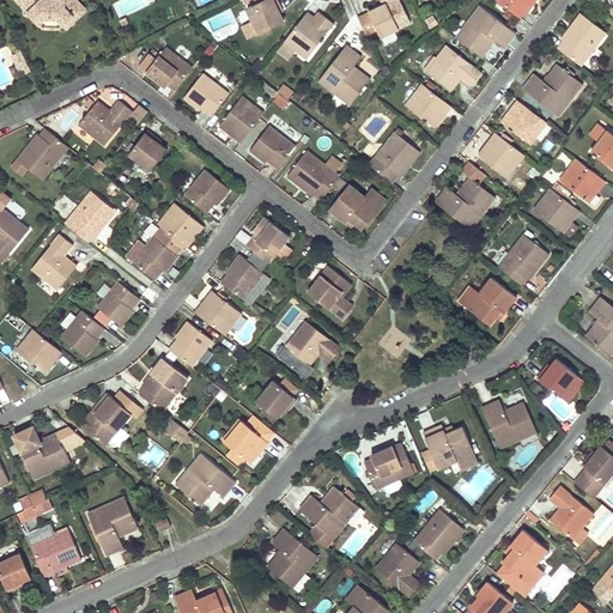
[(30,11),(19,0),(12,0),(26,14),(30,11)]
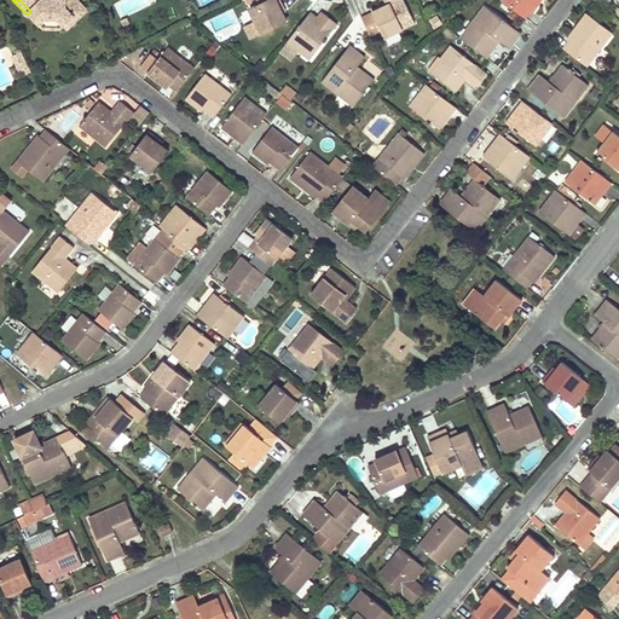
[(19,0),(30,11),(27,15),(39,28),(46,22),(57,22),(63,28),(67,32),(88,12),(76,0),(19,0)]
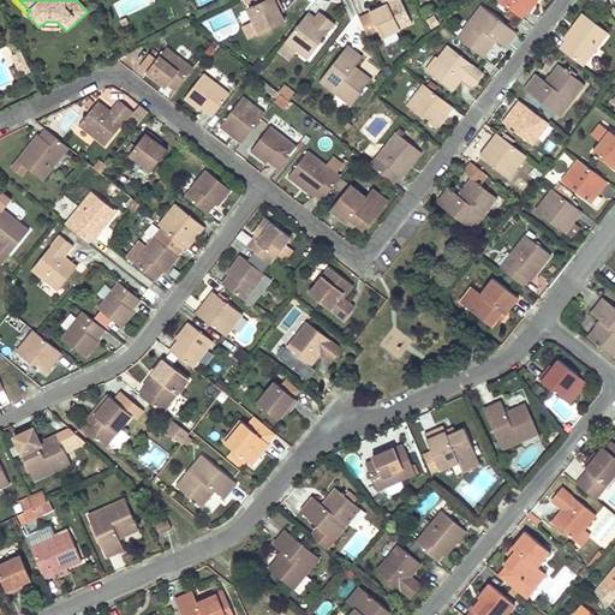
[(121,17),(155,1),(154,0),(120,0),(115,3),(121,17)]
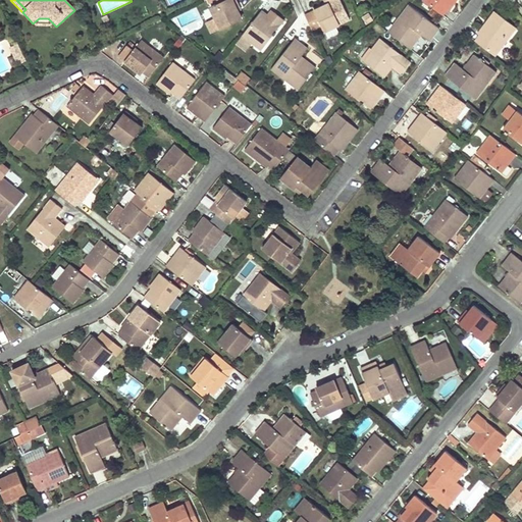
[(237,0),(226,0),(211,7),(216,17),(221,29),(242,18),(239,11),(242,10),(237,0)]
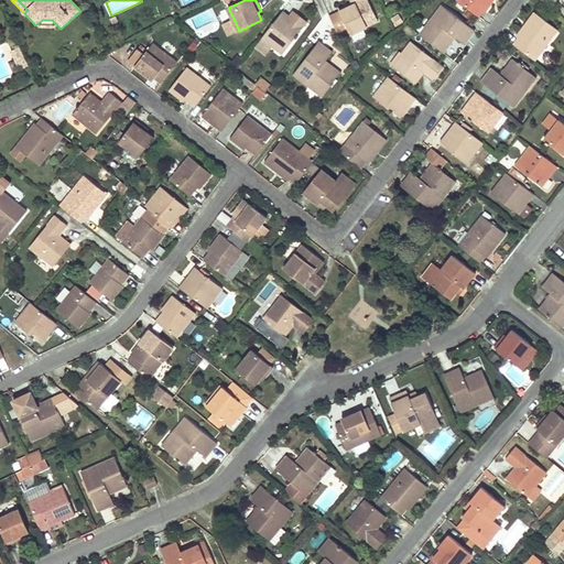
[(367,0),(350,0),(351,2),(353,6),(339,11),(329,17),(337,32),(347,28),(354,42),(366,35),(362,28),(377,21),(367,0)]
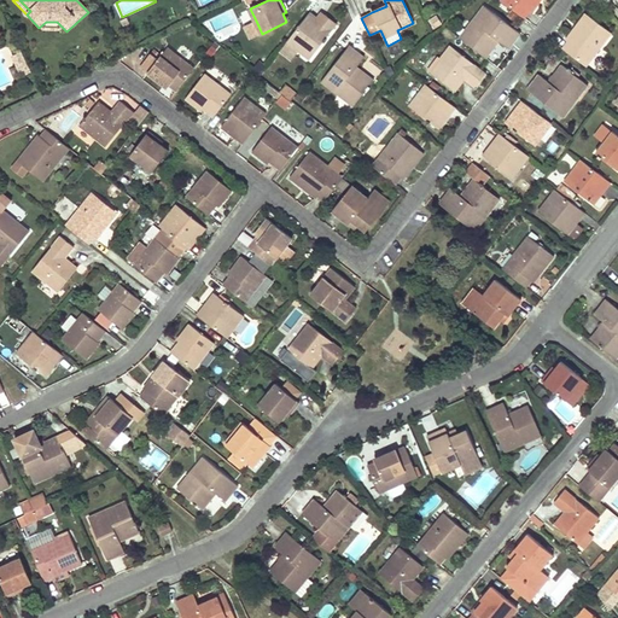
[(542,0),(501,0),(500,1),(524,19),(529,11),(532,15),(542,0)]
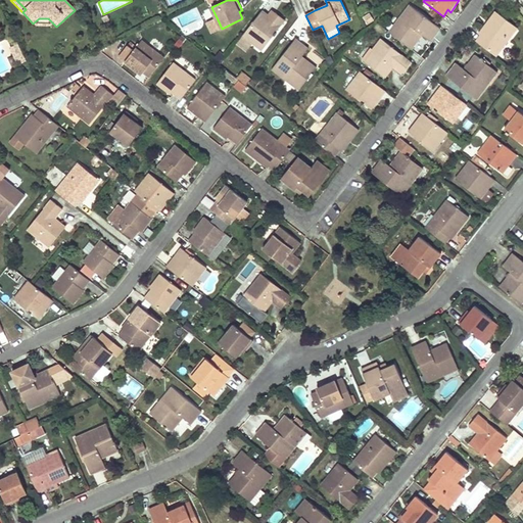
[(314,8),(315,10),(327,5),(326,2),(314,8)]
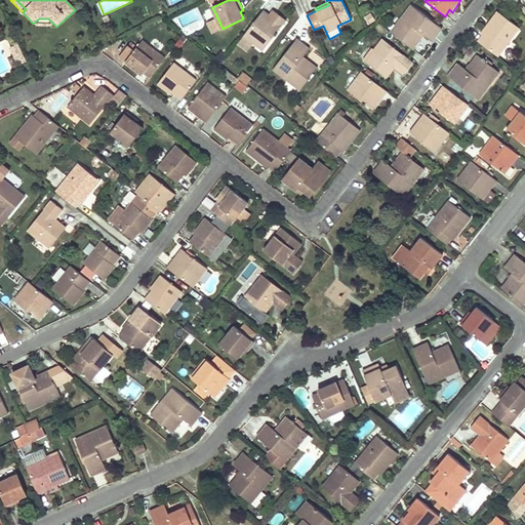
[(425,35),(433,41),(442,29),(412,5),(391,32),(412,49),(425,35)]
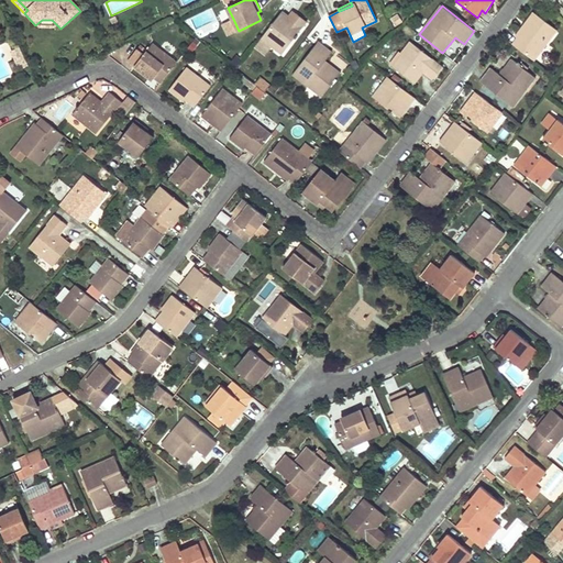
[(269,45),(280,54),(306,21),(291,10),(287,14),(283,11),(261,37),(269,45)]
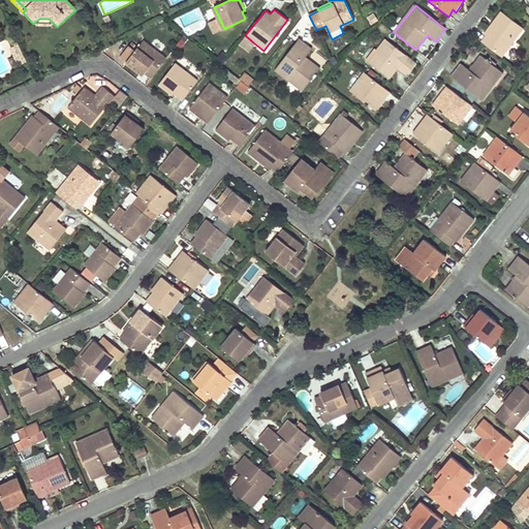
[(484,33),(486,34),(480,41),(501,57),(523,28),(501,10),(484,33)]
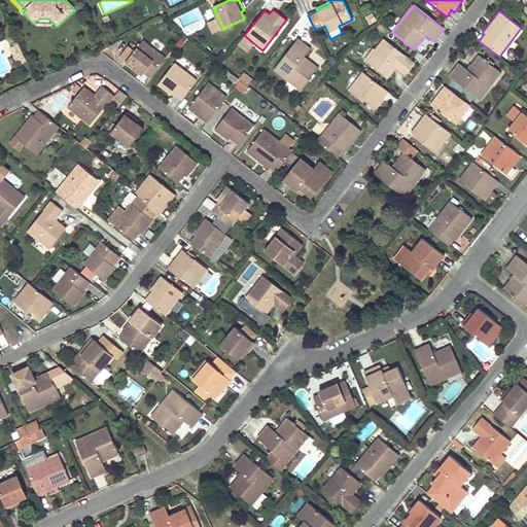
[(210,22),(215,33),(223,29),(218,18),(210,22)]
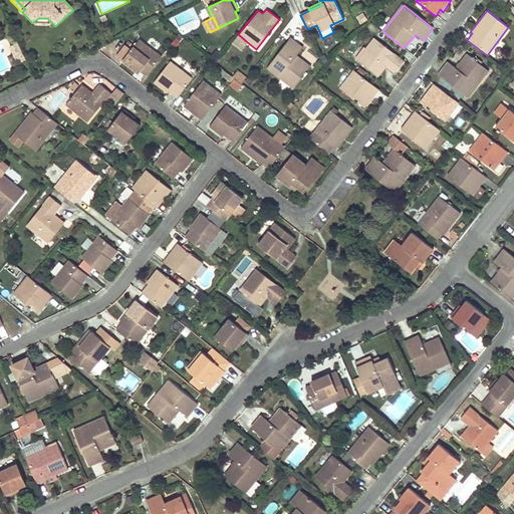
[(38,18),(32,23),(35,25),(50,26),(52,23),(47,18),(38,18)]
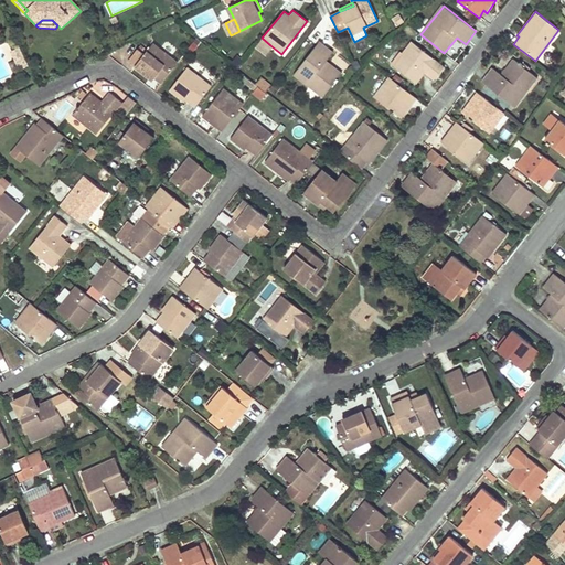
[(264,54),(270,45),(262,38),(255,46),(264,54)]
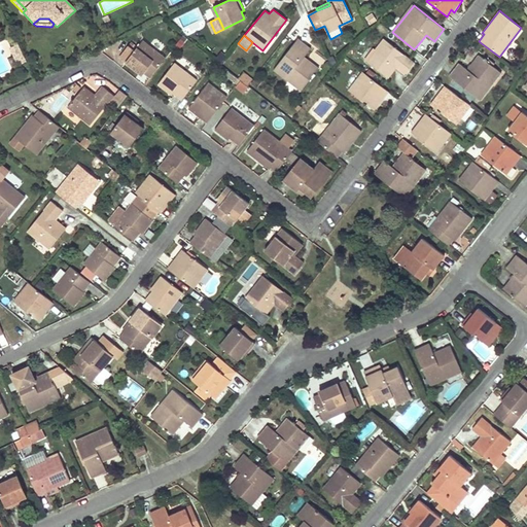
[(302,91),(319,69),(305,58),(311,49),(299,38),(274,69),(302,91)]
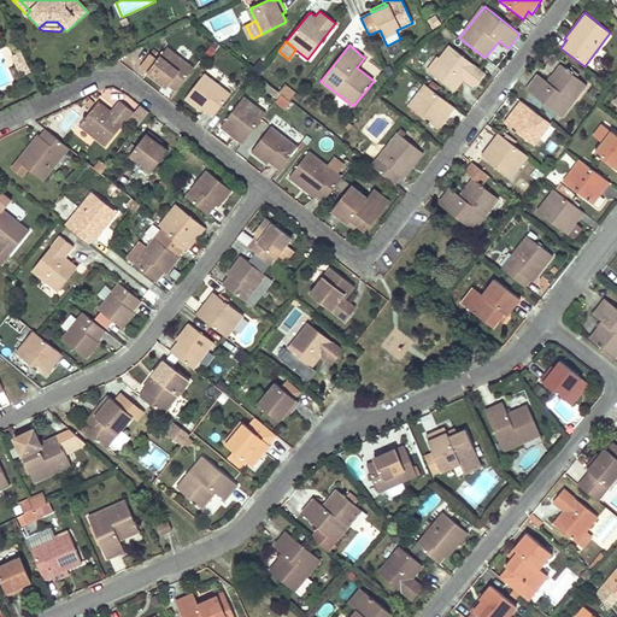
[(493,63),(503,48),(497,45),(487,59),(493,63)]
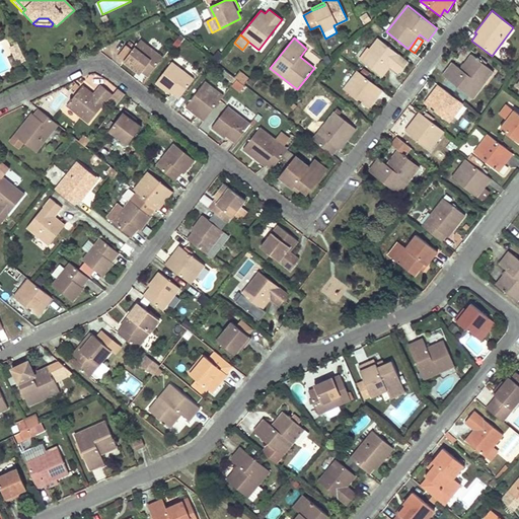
[(117,56),(136,71),(137,69),(147,77),(162,58),(140,40),(131,51),(125,46),(117,56)]
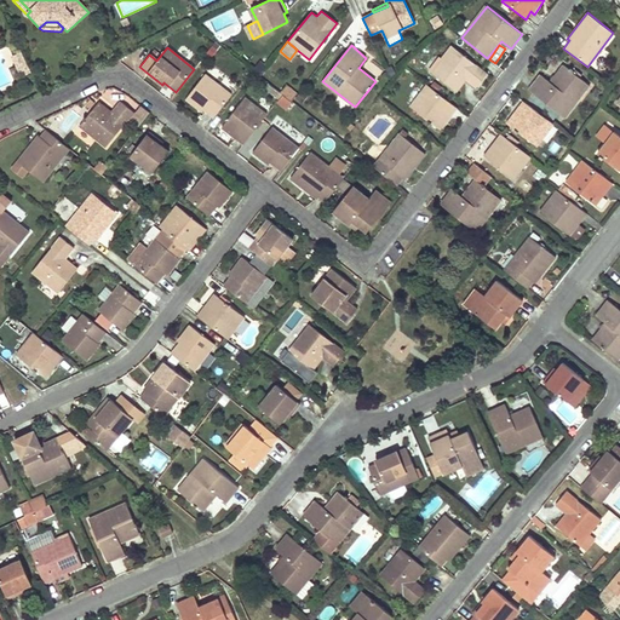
[(466,79),(477,89),(488,75),(453,47),(442,59),(432,73),(457,92),(466,79)]
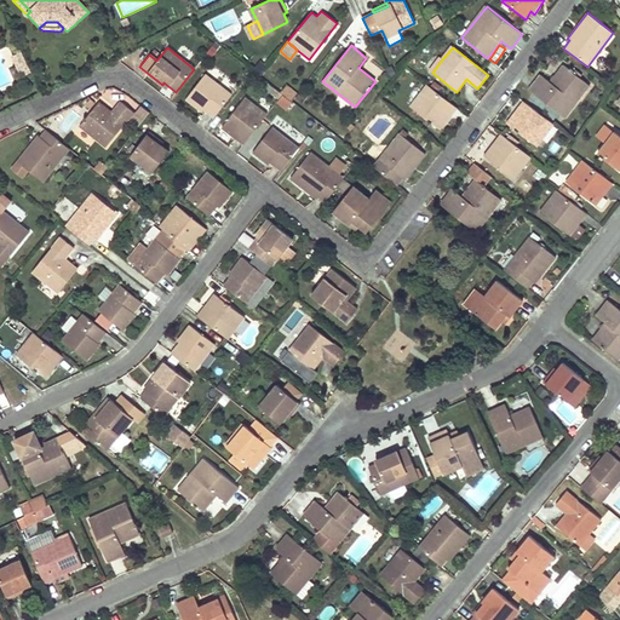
[(11,57),(17,76),(29,73),(22,53),(11,57)]
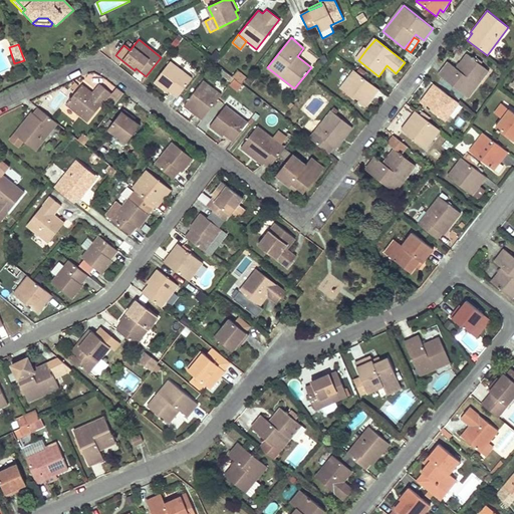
[(363,47),(355,57),(358,60),(366,49),(363,47)]
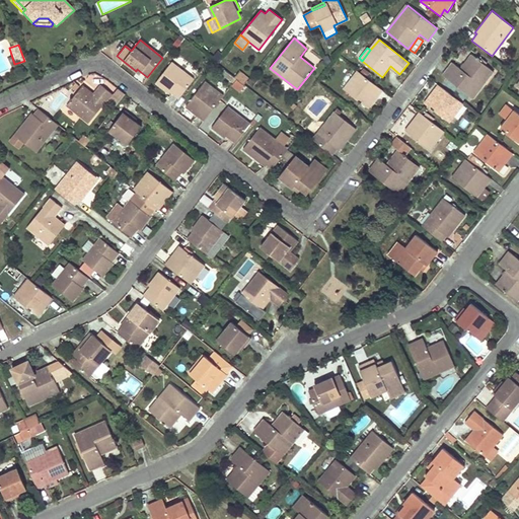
[(452,61),(442,75),(472,98),(493,71),(470,54),(460,67),(452,61)]
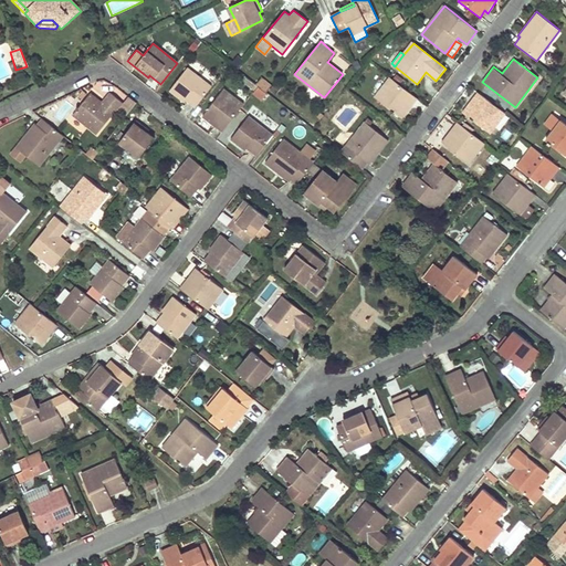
[(184,102),(186,100),(196,107),(211,86),(187,67),(169,90),(184,102)]
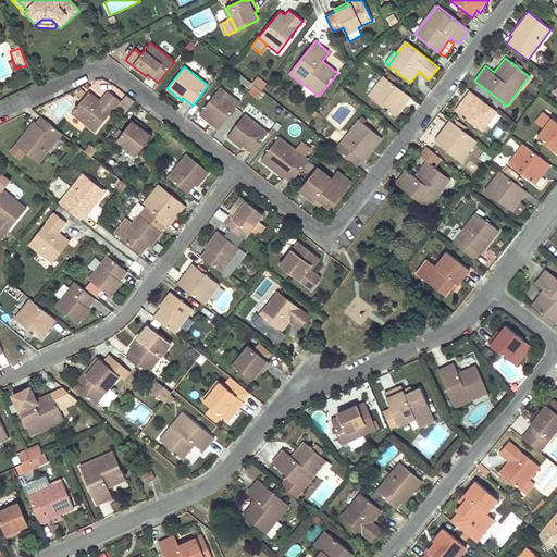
[(395,116),(411,98),(384,76),(368,96),(395,116)]
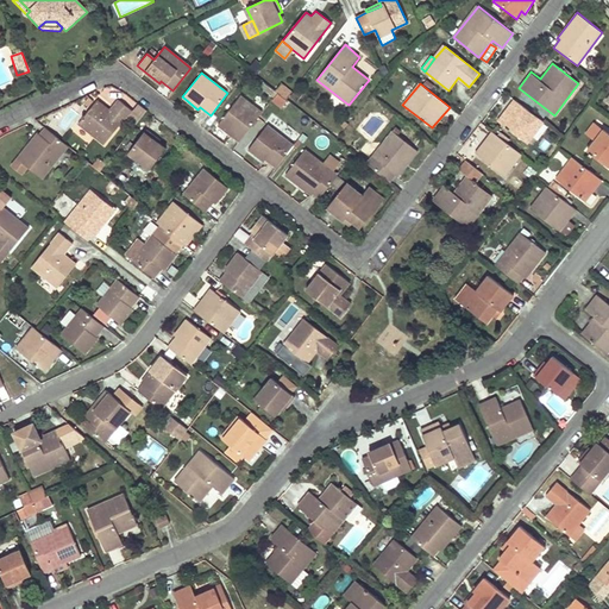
[(281,85),(275,92),(277,93),(286,100),(292,93),(281,85)]
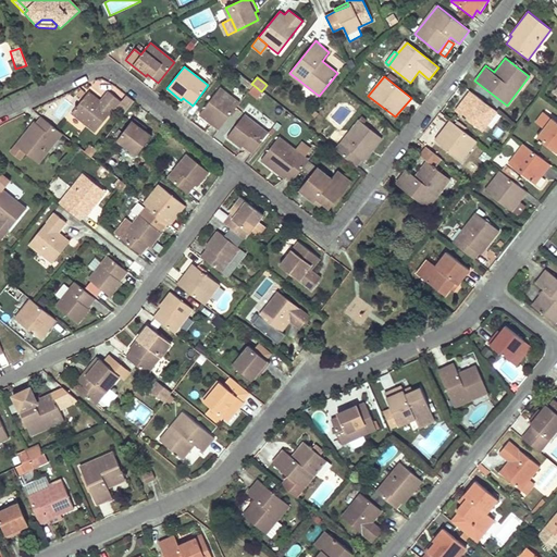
[(247,94),(257,99),(261,93),(252,86),(247,94)]
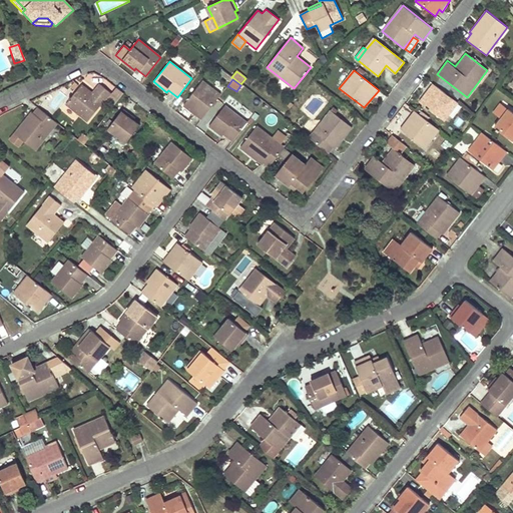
[(194,114),(201,120),(220,95),(202,80),(182,105),(194,114)]
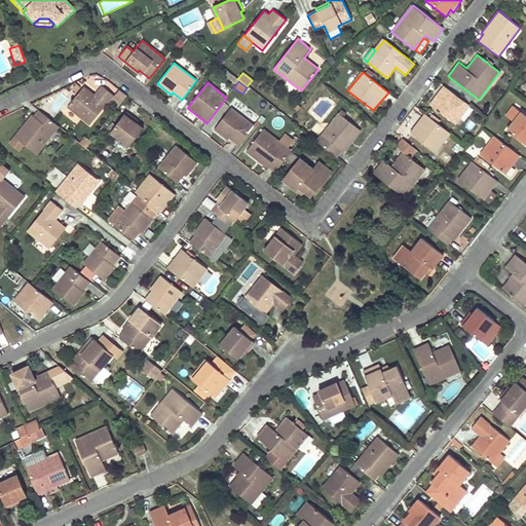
[(456,123),(460,116),(466,121),(476,110),(444,85),(430,104),(456,123)]
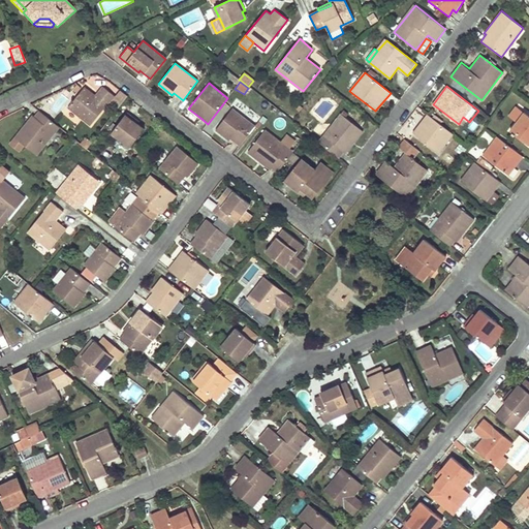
[(86,89),(69,110),(92,127),(116,97),(103,88),(97,97),(86,89)]
